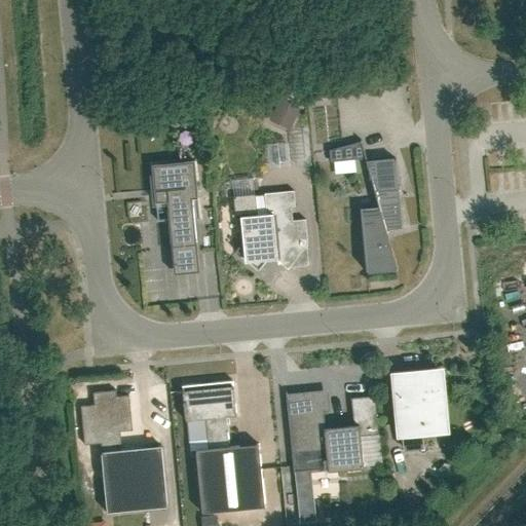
[(279,102),(270,119),(287,127),(296,110),(279,102)]
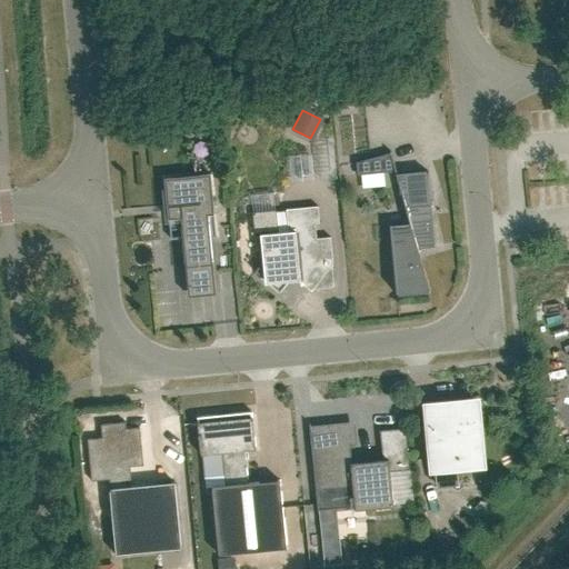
[(427,173),(398,177),(391,152),(389,152),(390,153),(356,162),(357,176),(395,171),(410,226),(391,228),(391,225),(389,226),(396,296),(398,296),(397,292),(427,289),(429,293),(430,293),(420,259),(417,248),(433,246),(433,248),(436,248),(428,171),(427,171),(427,173)]
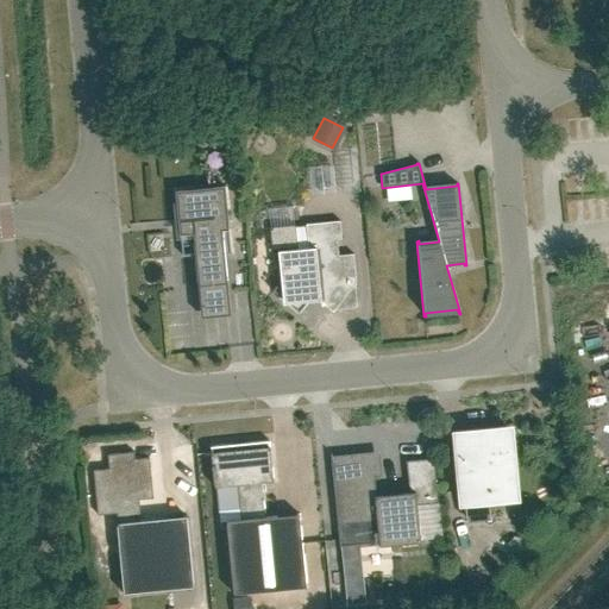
[(227,281),(225,252),(231,251),(228,223),(225,186),(176,190),(179,220),(179,221),(182,246),(194,245),(198,283),(201,318),(231,314),(227,281)]
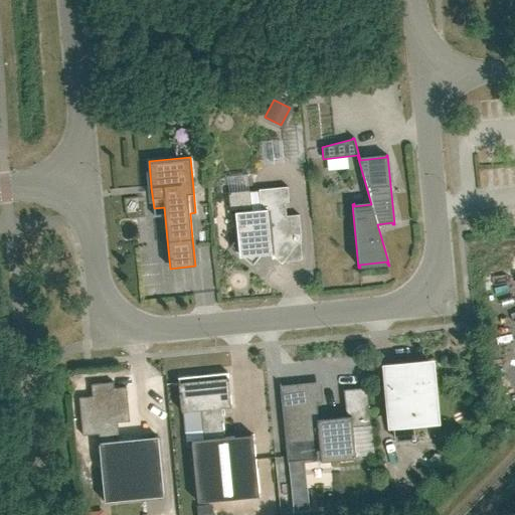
[(219,235),(230,245),(252,265),(263,252),(270,251),(271,254),(282,264),(302,239),(299,215),(287,216),(285,202),(289,202),(288,187),(259,189),(261,210),(251,211),(249,190),(229,192),(230,205),(216,206),(219,235)]
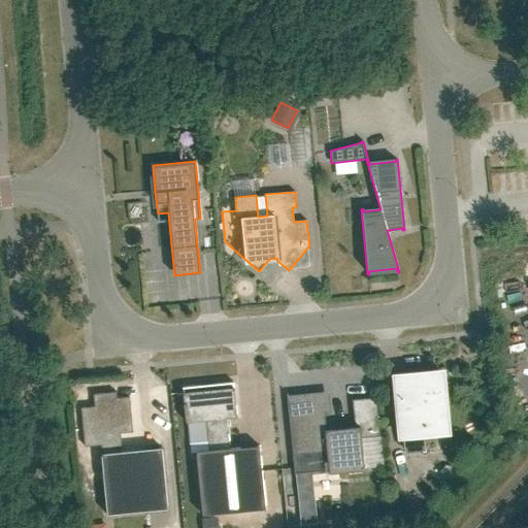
[(439,370),(397,374),(403,437),(446,434),(439,370)]
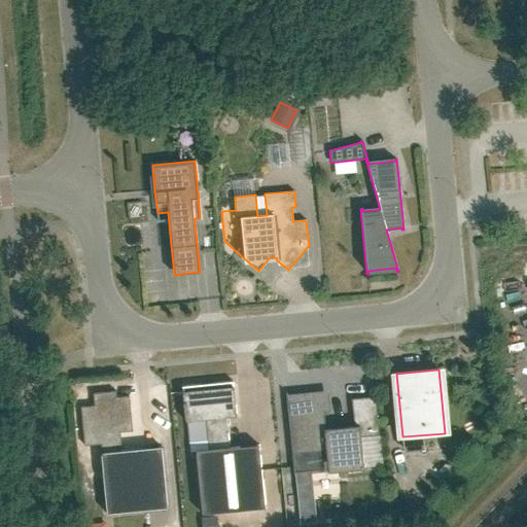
[(163,405),(162,381),(152,382),(153,405),(163,405)]
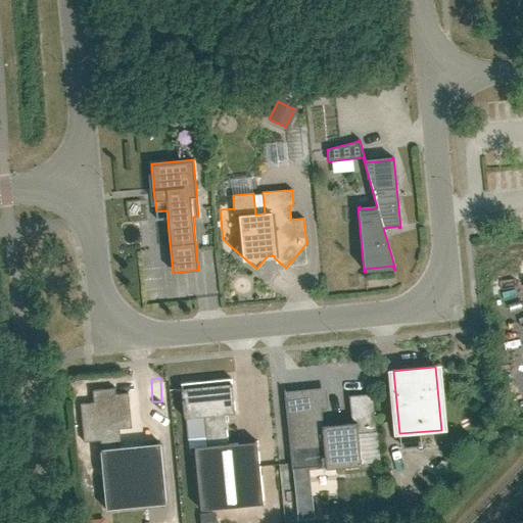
[(257,441),(228,444),(225,415),(235,414),(232,379),(181,384),(184,418),(204,417),(207,446),(194,447),(200,511),(264,505),(257,441)]
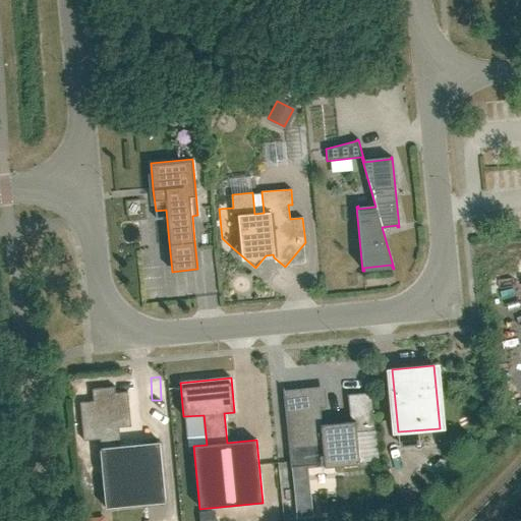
[(96,400),(82,402),(87,440),(99,439),(105,508),(166,502),(160,441),(124,445),(122,426),(135,425),(131,391),(118,392),(118,386),(95,388),(96,400)]
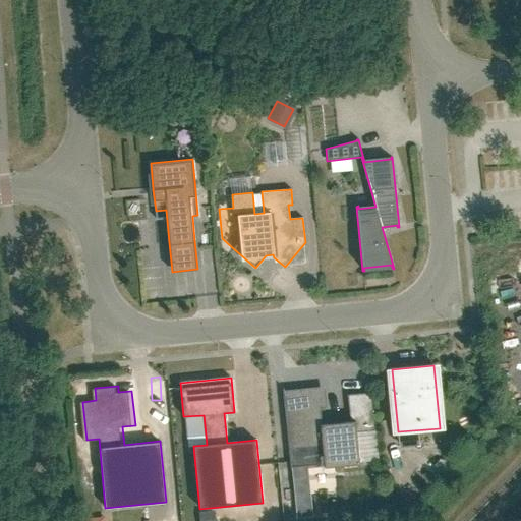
[(375,430),(371,392),(348,395),(350,421),(322,424),(320,402),(323,402),(322,391),(307,393),(285,395),(284,389),(283,389),(291,467),(325,464),(325,467),(359,464),(359,467),(360,467),(357,432),(375,430)]
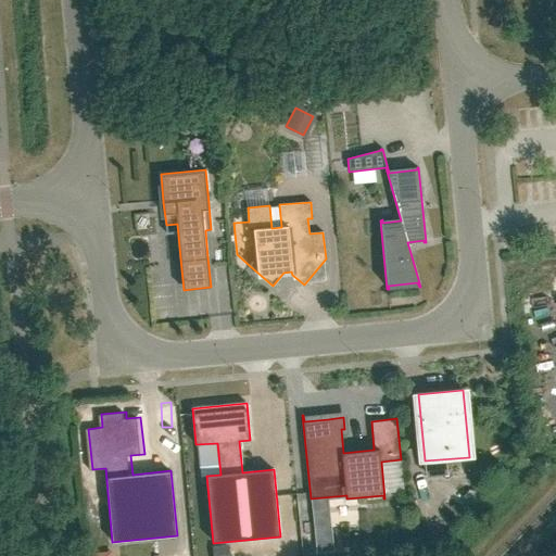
[(223,555),(223,545),(210,546),(210,555),(223,555)]
